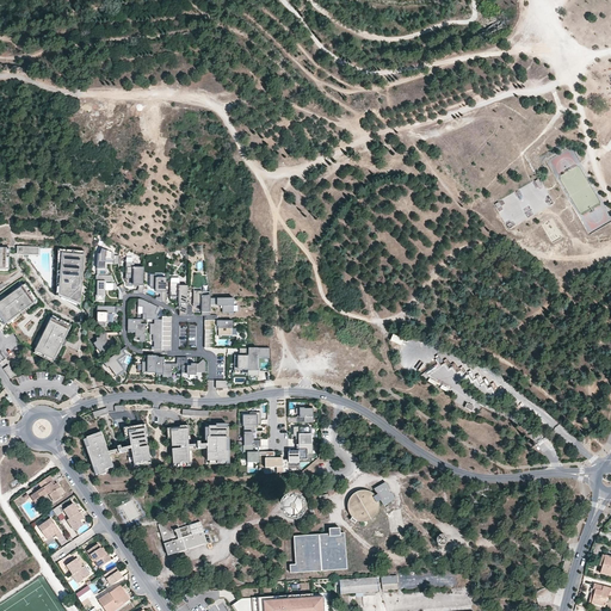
[(85,251),(57,248),(54,295),(80,310),(85,251)]
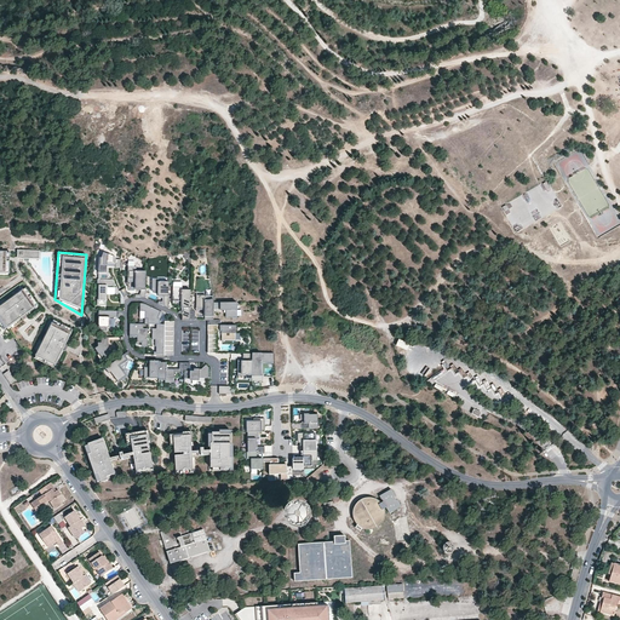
[(101,260),(101,271),(105,273),(107,260),(119,262),(118,267),(120,268),(121,259),(118,259),(118,256),(105,254),(104,262),(101,260)]
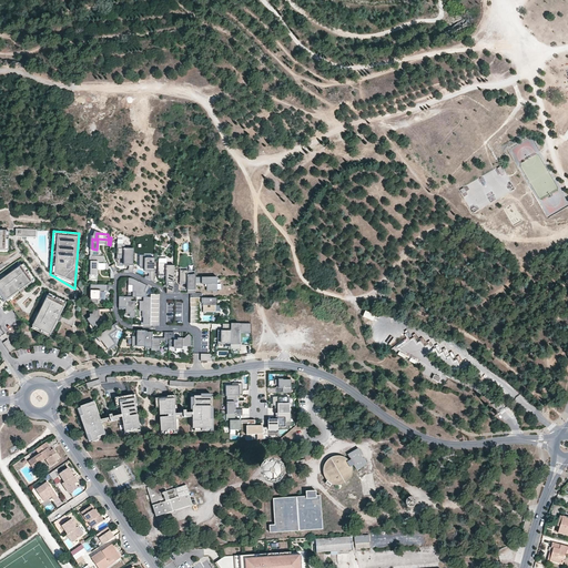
[(124,245),(118,245),(118,257),(127,257),(127,265),(129,266),(129,272),(133,272),(133,251),(124,251),(124,245)]
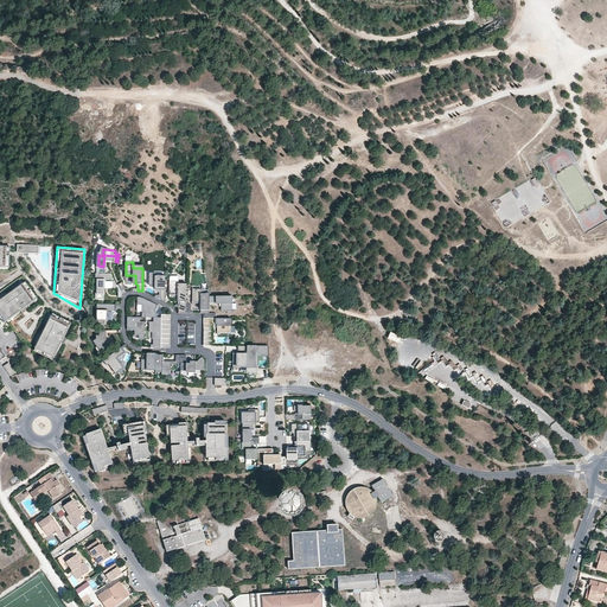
[(157,273),(148,273),(147,285),(154,285),(154,289),(161,289),(161,298),(165,300),(166,275),(157,275),(157,273)]
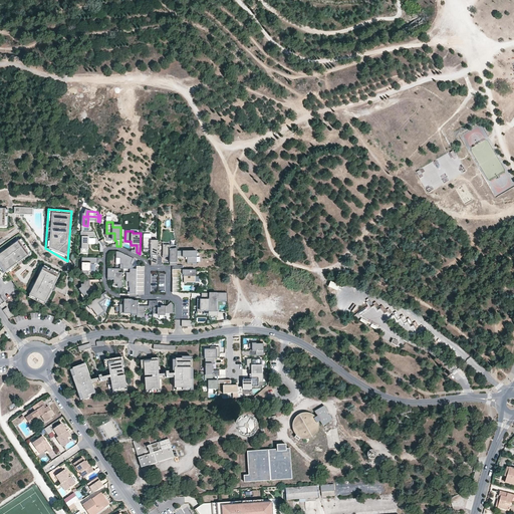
[(93,232),(80,232),(80,254),(88,254),(88,237),(96,237),(93,232)]
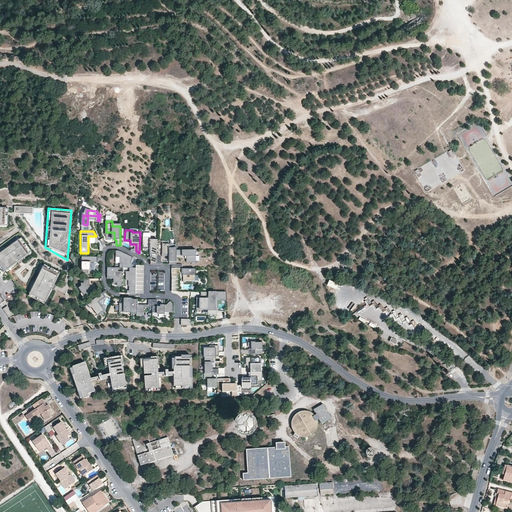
[(150,237),(143,237),(143,248),(149,248),(150,251),(150,253),(152,253),(152,257),(157,257),(157,240),(150,240),(150,237)]
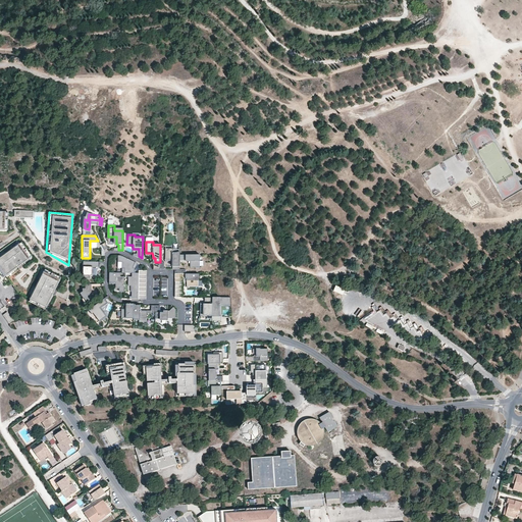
[(30,259),(18,245),(0,258),(0,266),(6,275),(19,266),(30,259)]
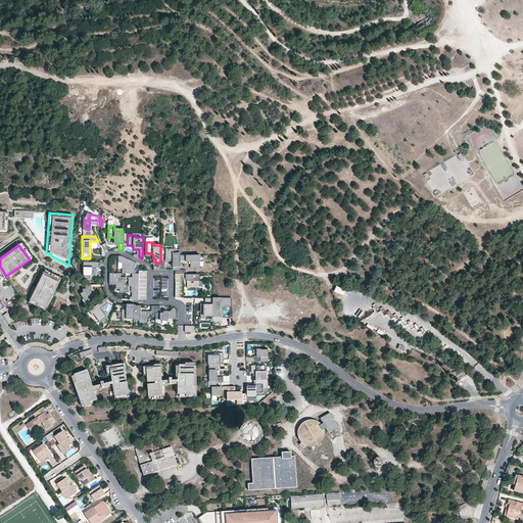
[(174,248),(167,249),(167,259),(174,259),(175,267),(180,267),(179,253),(174,253),(174,248)]
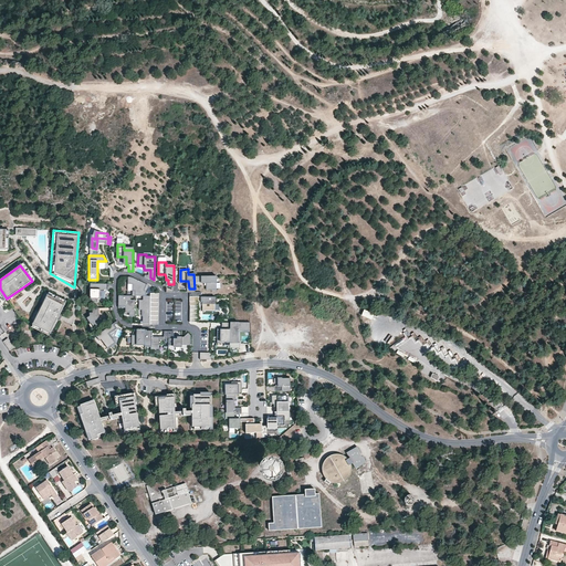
[(130,276),(127,276),(126,285),(130,285),(130,290),(136,291),(136,295),(144,295),(147,295),(148,291),(144,290),(147,285),(130,276)]
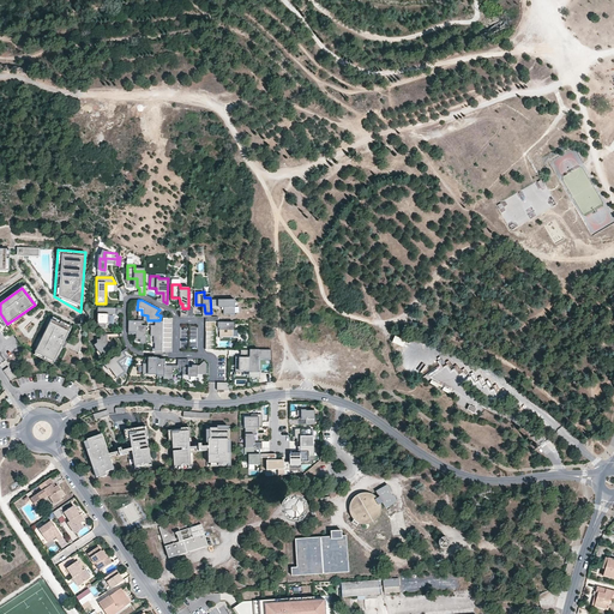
[(212,300),(212,306),(224,306),(224,315),(236,315),(236,300),(212,300)]
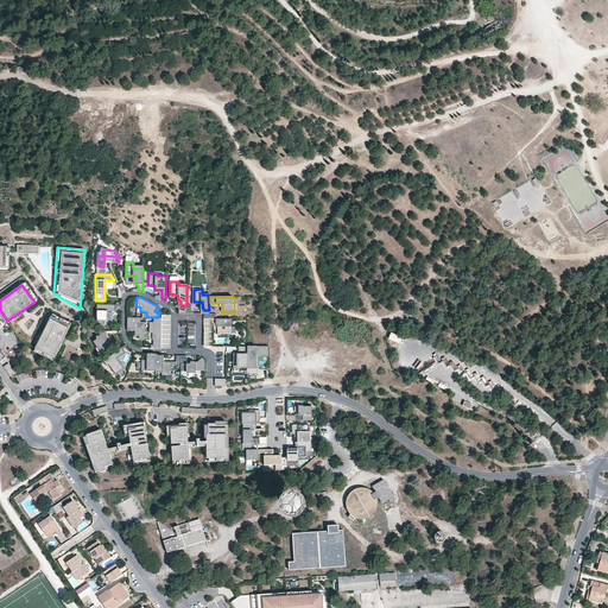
[(121,305),(97,305),(97,324),(105,324),(105,311),(120,311),(121,305)]
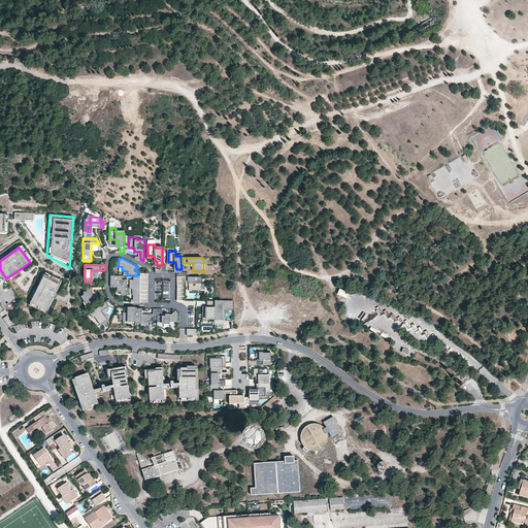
[(61,284),(45,275),(32,302),(47,309),(61,284)]
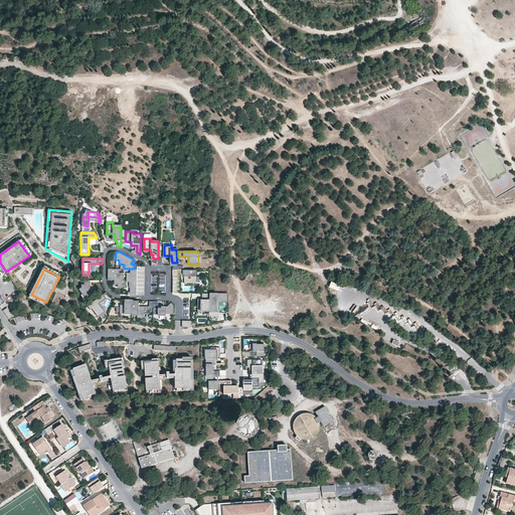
[(134,269),(131,269),(131,274),(127,274),(127,283),(130,283),(130,295),(136,295),(136,291),(136,287),(136,284),(136,280),(136,276),(136,272),(136,269),(134,269)]
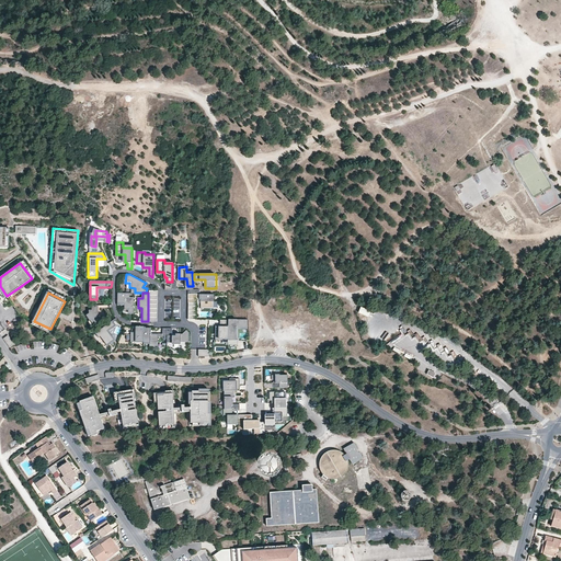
[(129,313),(133,313),(133,299),(128,299),(128,294),(117,294),(117,304),(124,304),(124,310),(129,310),(129,313)]
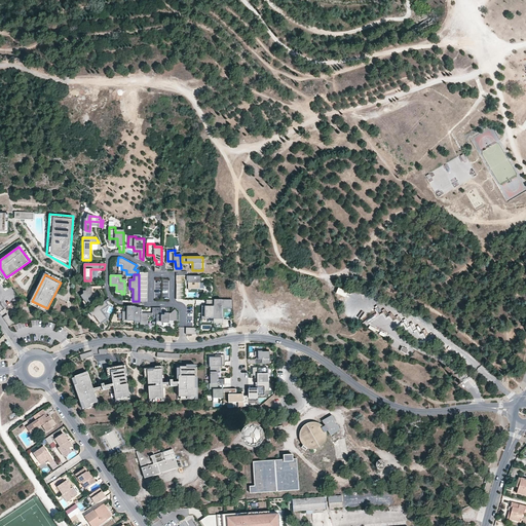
[(199,277),(177,276),(177,279),(189,280),(188,290),(199,291),(199,277)]
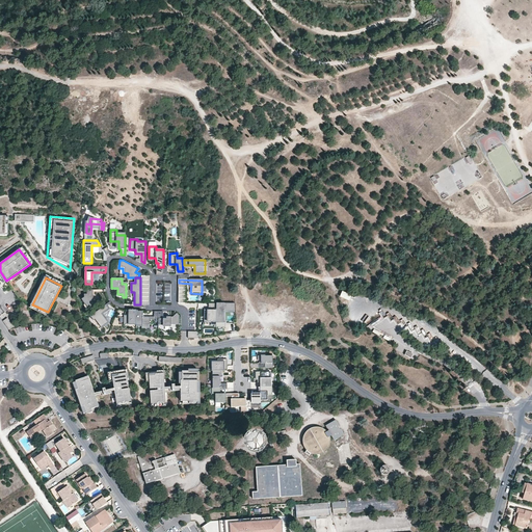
[(94,300),(94,290),(86,290),(86,294),(83,294),(84,299),(81,300),(86,304),(87,303),(92,308),(97,303),(94,300)]
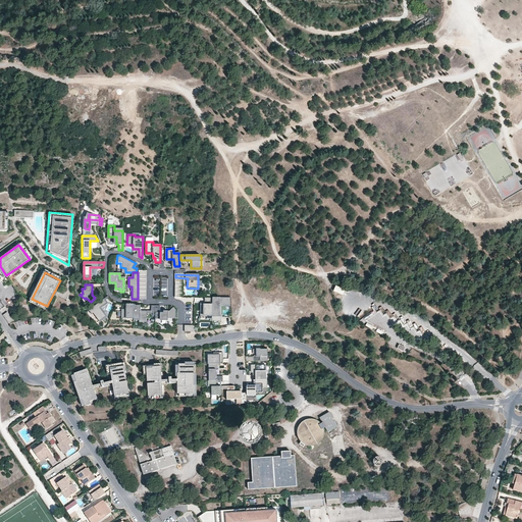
[(334,285),(332,291),(343,295),(345,289),(334,285)]
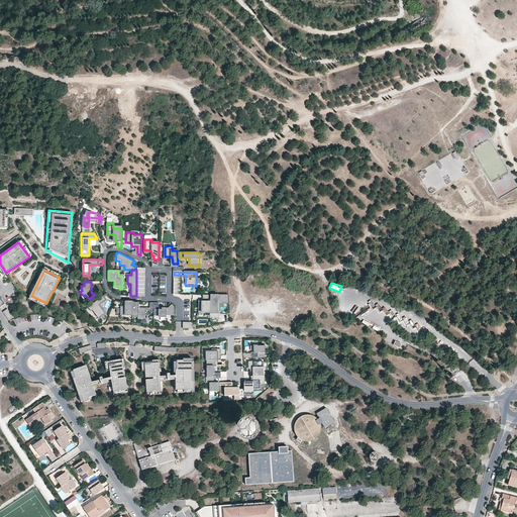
[(205,315),(209,315),(208,295),(203,295),(203,299),(207,299),(207,301),(198,301),(198,312),(205,312),(205,315)]
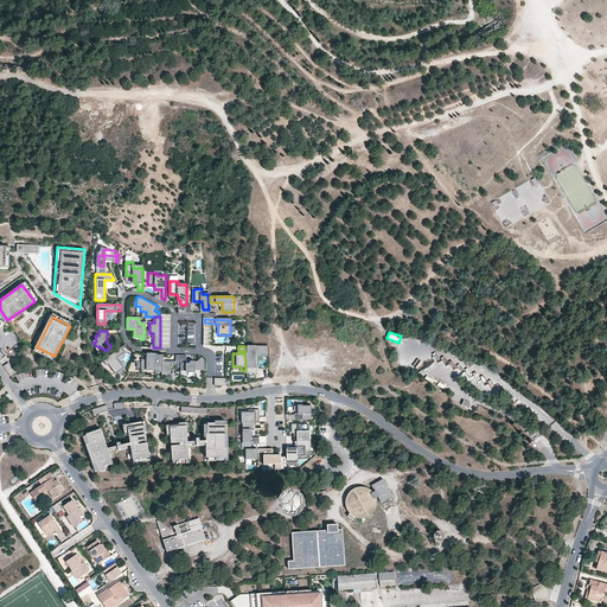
[(264,346),(244,346),(246,370),(246,374),(259,374),(259,366),(255,366),(255,355),(263,355),(264,346)]
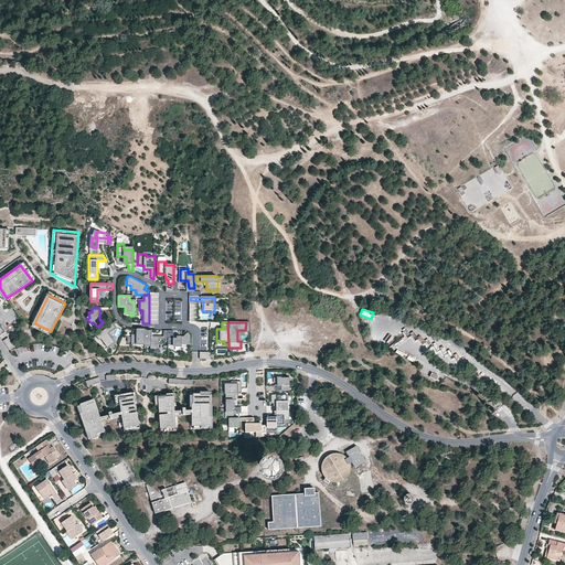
[(114,329),(112,324),(95,337),(98,340),(99,339),(106,348),(114,343),(107,333),(114,329)]
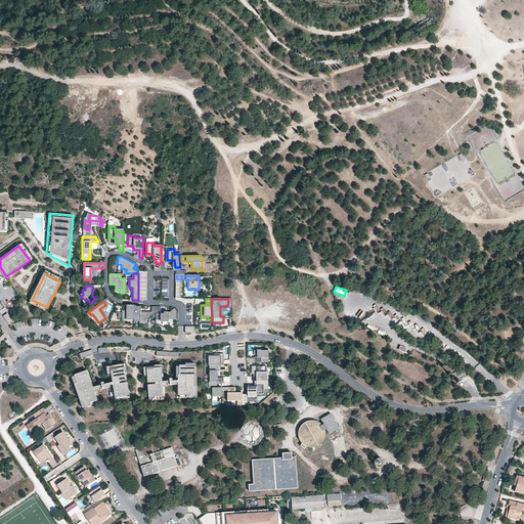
[(123,318),(134,318),(134,307),(134,306),(127,306),(126,311),(123,311),(123,318)]
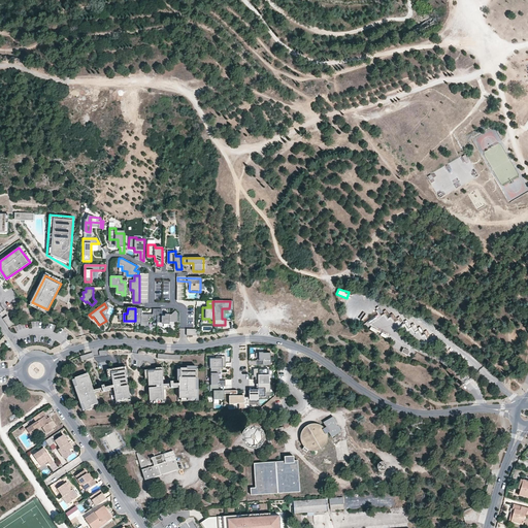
[(142,309),(135,309),(135,321),(136,323),(150,323),(150,319),(142,319),(142,309)]
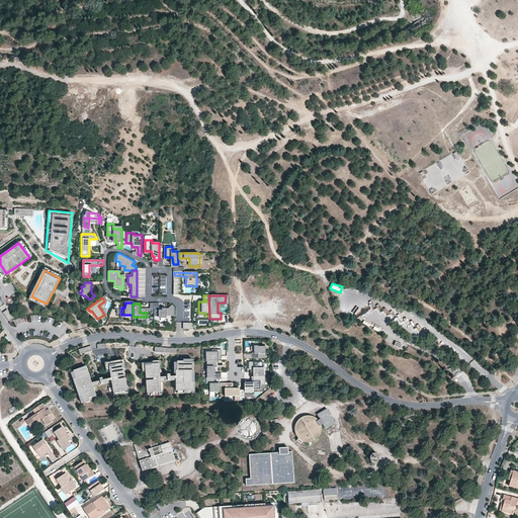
[(160,311),(158,304),(155,304),(154,317),(175,317),(175,307),(172,305),(167,311),(160,311)]
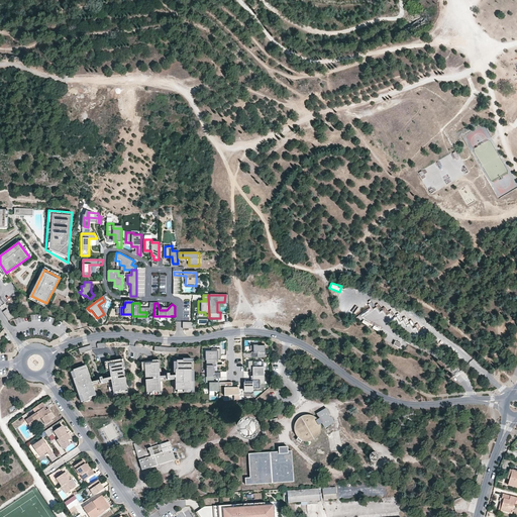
[(7,308),(2,311),(8,320),(13,317),(7,308)]
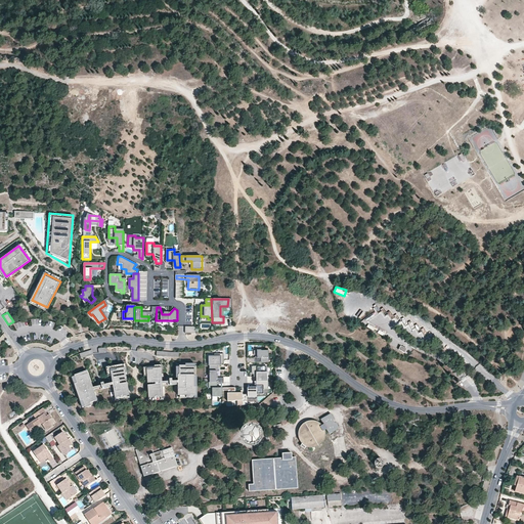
[(255,357),(255,362),(268,362),(268,350),(258,350),(258,357),(255,357)]
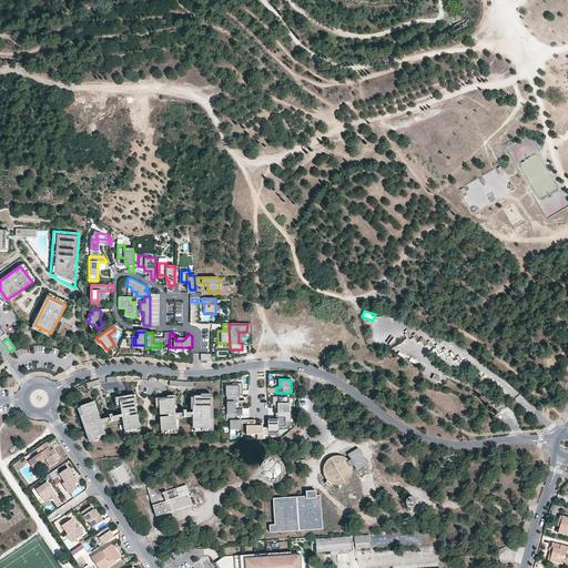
[(242,395),(242,383),(232,384),(232,386),(225,386),(225,395),(227,395),(236,395),(242,395)]
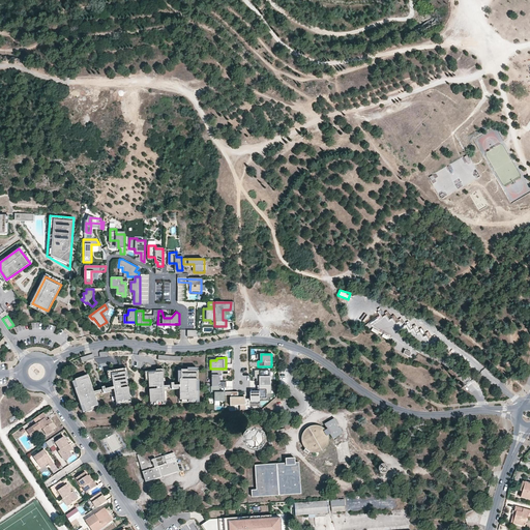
[(221,374),(221,369),(212,369),(212,386),(219,386),(226,386),(226,382),(218,382),(218,374),(221,374)]
